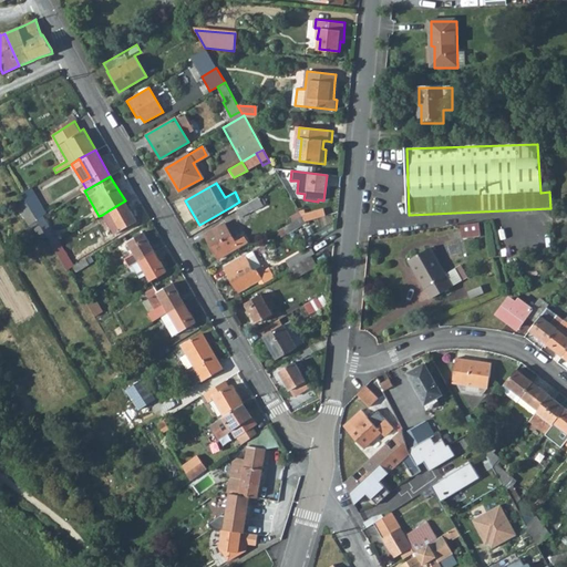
[(33,198),(28,189),(22,193),(26,198),(28,202),(33,198)]
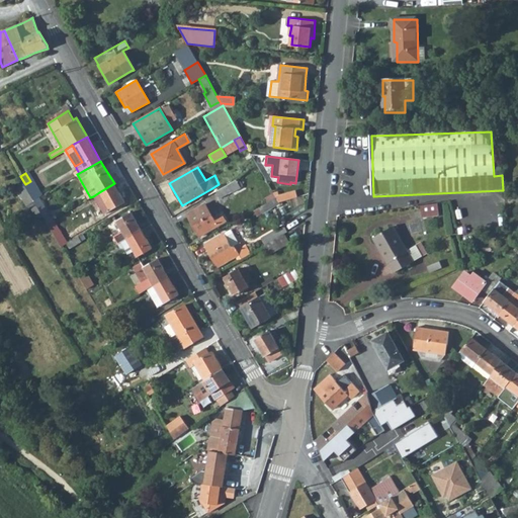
[(239,186),(236,179),(216,191),(219,197),(239,186)]
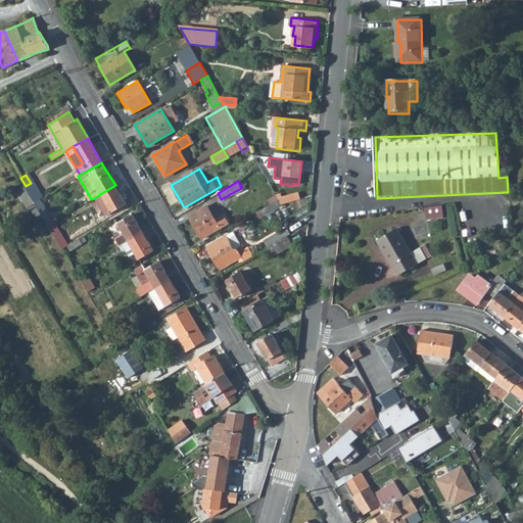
[(24,183),(14,188),(26,208),(35,203),(35,201),(26,186),(24,183)]
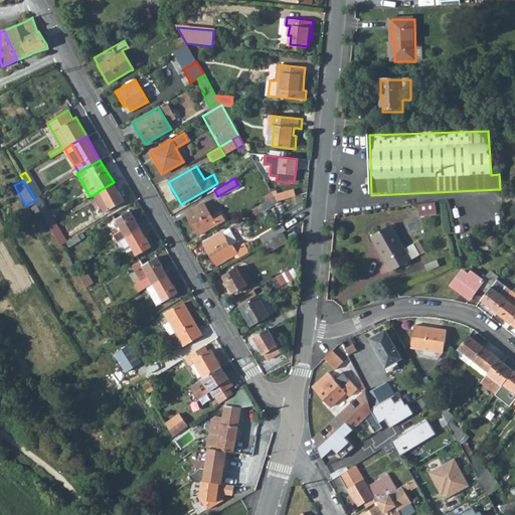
[(25,183),(34,198),(39,195),(30,180),(25,183)]
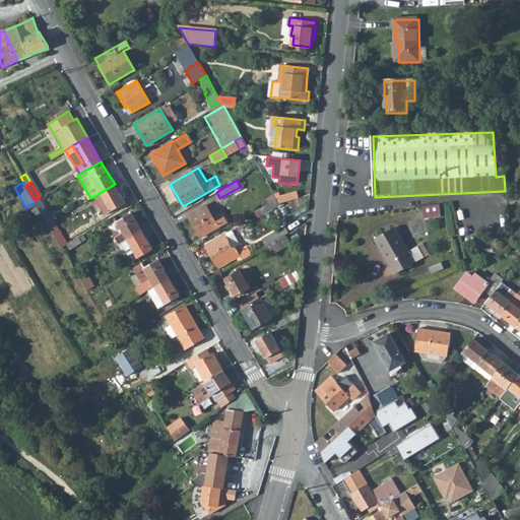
[(100,193),(111,211),(125,203),(115,184),(100,193)]
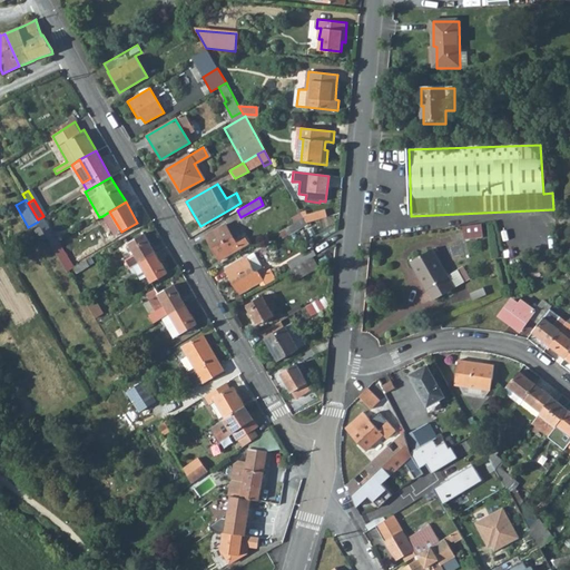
[(312,214),(314,220),(325,217),(324,210),(312,214)]
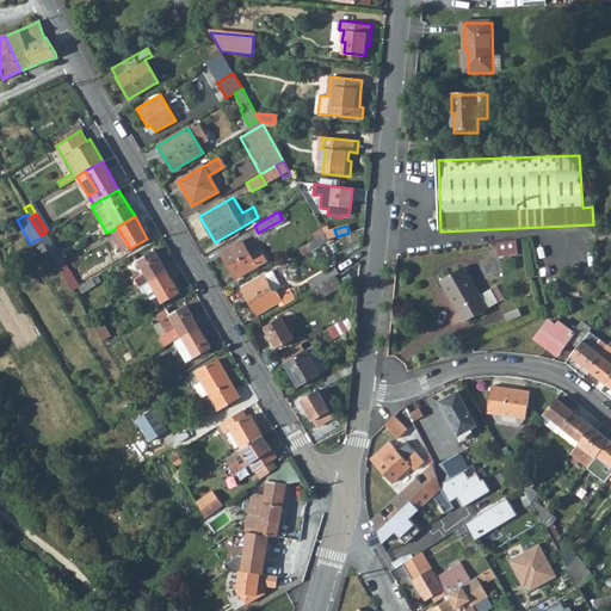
[(123,253),(130,248),(117,227),(110,232),(123,253)]
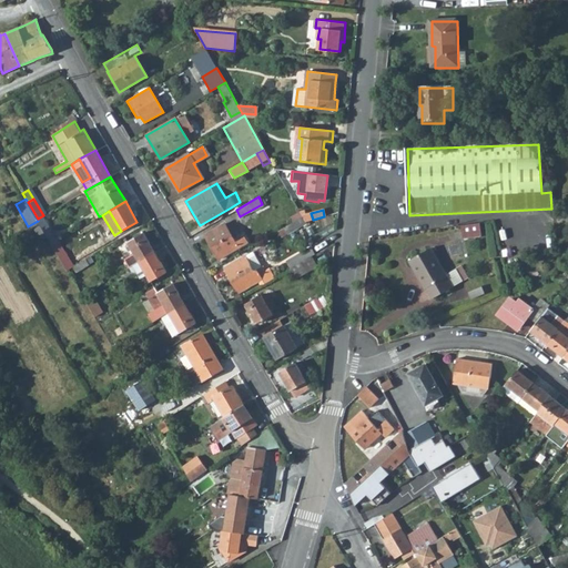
[(52,245),(58,241),(43,215),(38,219),(38,221),(52,245)]
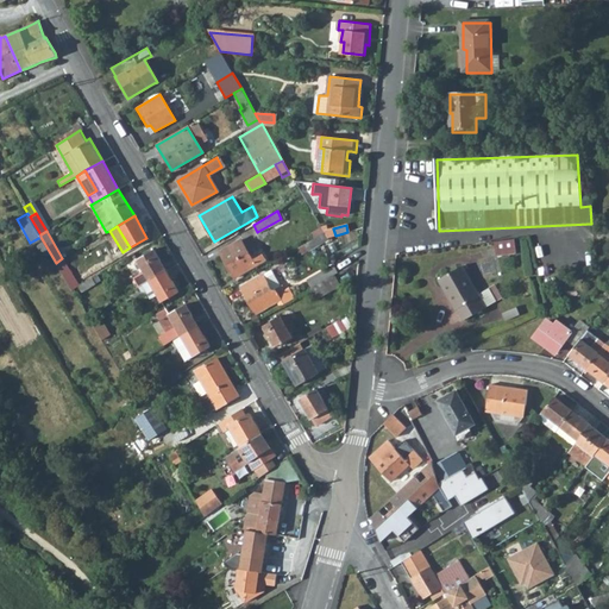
[(325,238),(321,232),(302,244),(306,250),(326,239),(325,238)]
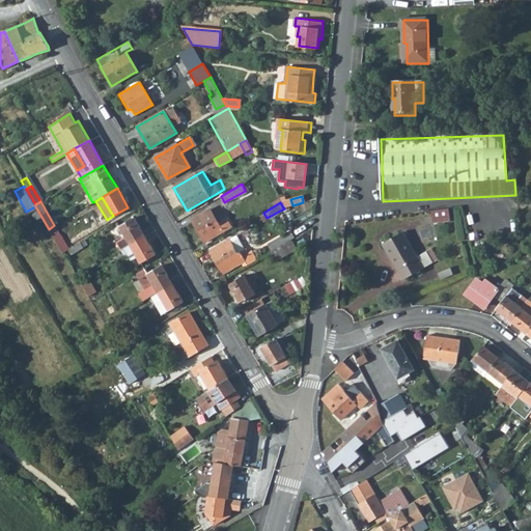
[(219,225),(208,210),(191,220),(204,242),(230,227),(227,221),(219,225)]
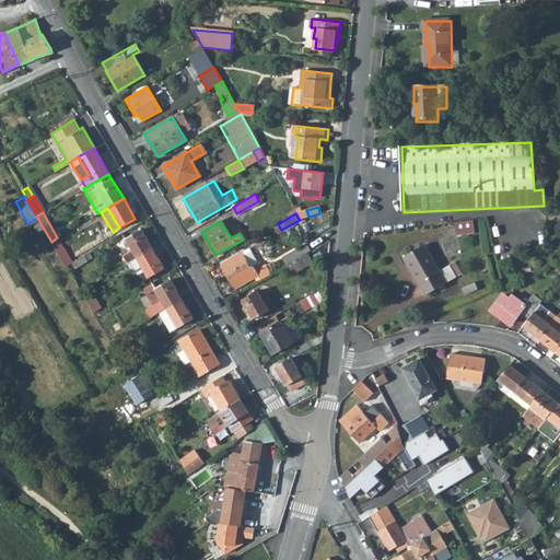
[(445,223),(446,236),(465,233),(463,221),(445,223)]
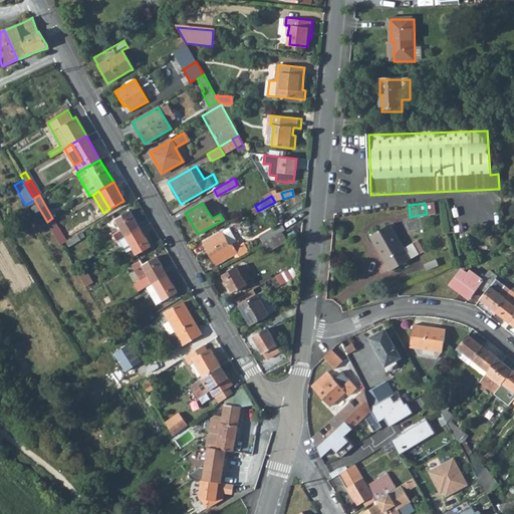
[(120,229),(111,235),(116,243),(119,241),(140,229),(130,211),(115,219),(120,229)]
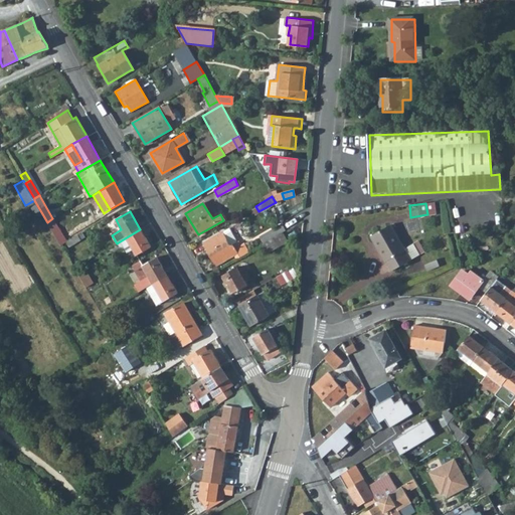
[(60,245),(66,242),(55,223),(50,226),(60,245)]
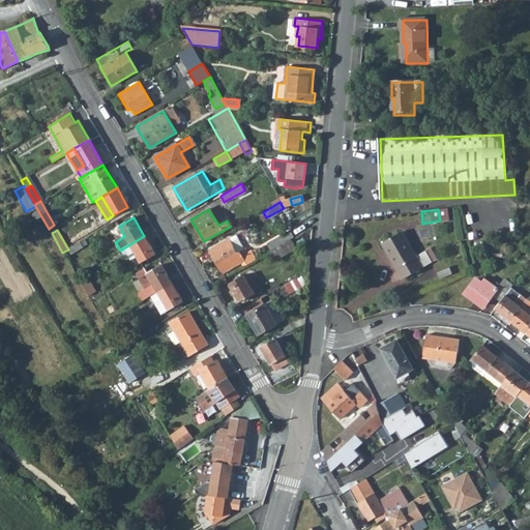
[(288,230),(266,243),(270,249),(290,238),(293,237),(288,230)]
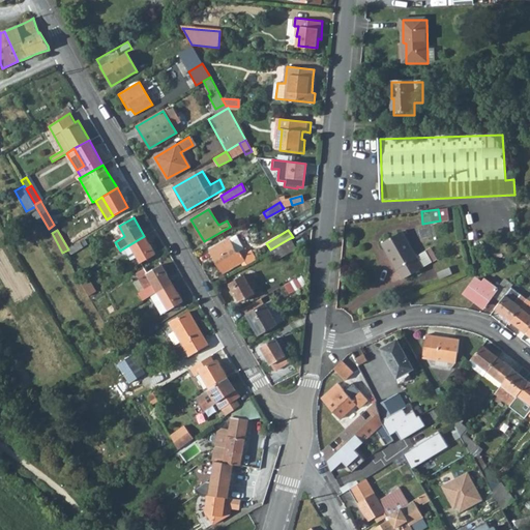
[(412,260),(399,235),(378,245),(391,271),(392,271),(399,282),(418,271),(412,260)]
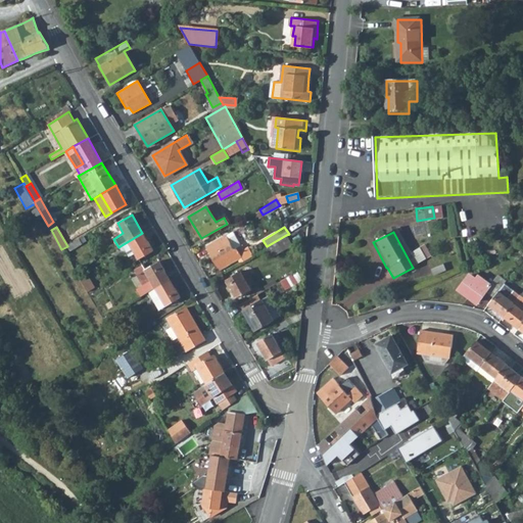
[(139,259),(153,251),(142,233),(122,245),(126,251),(132,248),(139,259)]
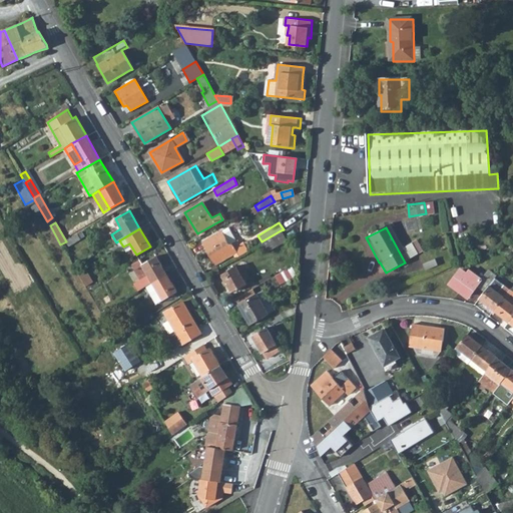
[(281,230),(262,241),(260,243),(265,251),(286,239),(281,230)]
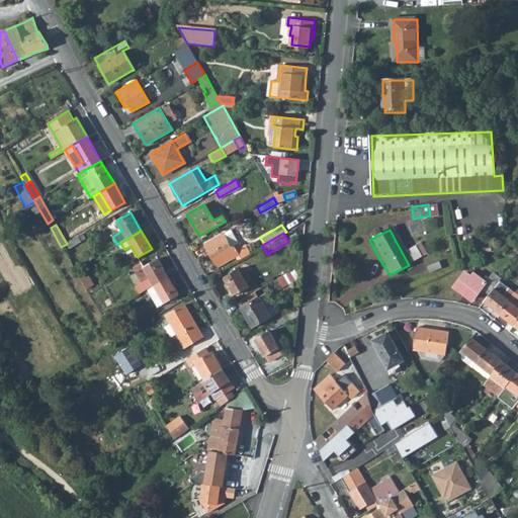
[(230,247),(223,235),(204,245),(217,266),(237,255),(232,246),(230,247)]
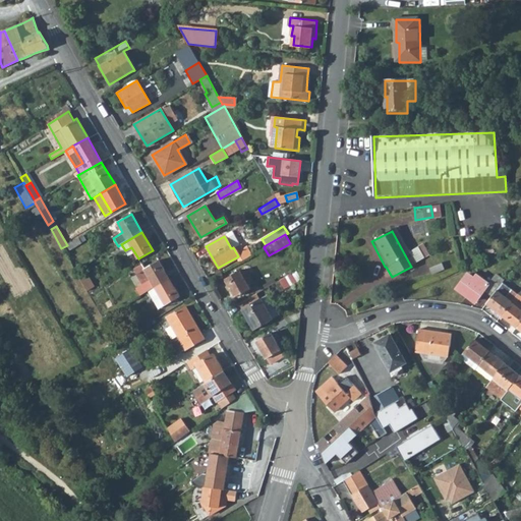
[(78,238),(67,245),(69,249),(80,242),(78,238)]
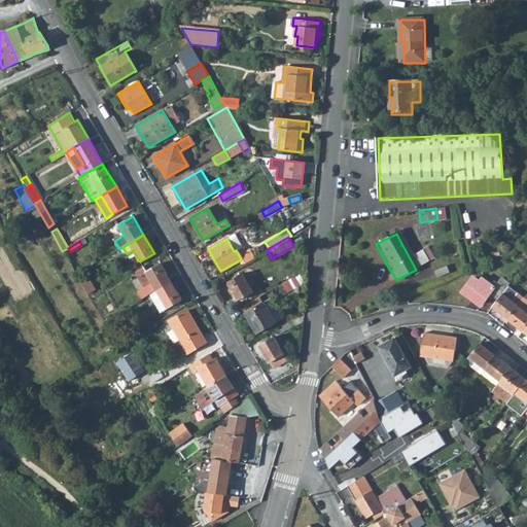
[(410,258),(416,270),(425,265),(419,253),(410,258)]
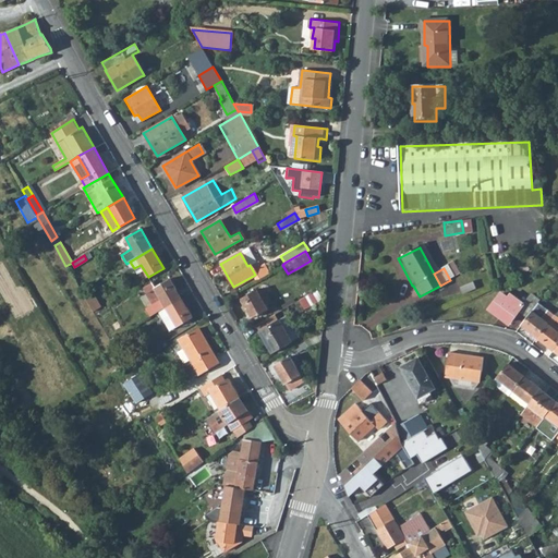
[(169,278),(154,288),(150,282),(141,288),(154,308),(156,306),(158,311),(165,306),(180,298),(169,278)]
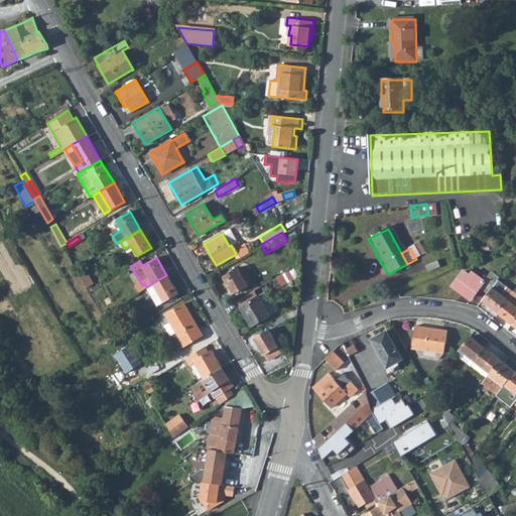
[(432,263),(421,269),(424,275),(436,269),(432,263)]
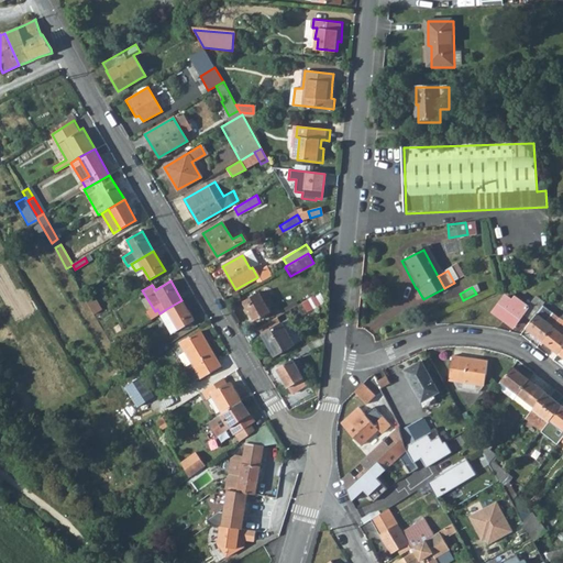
[(274,302),(265,288),(242,301),(254,320),(268,311),(266,306),(274,302)]
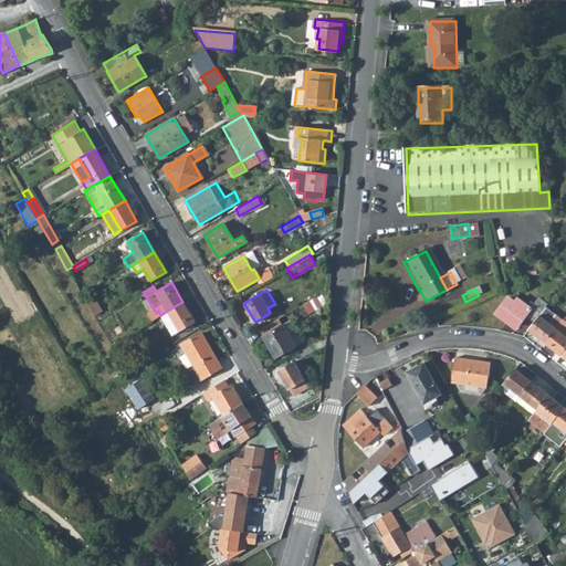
[(85,301),(93,316),(102,311),(94,295),(85,301)]
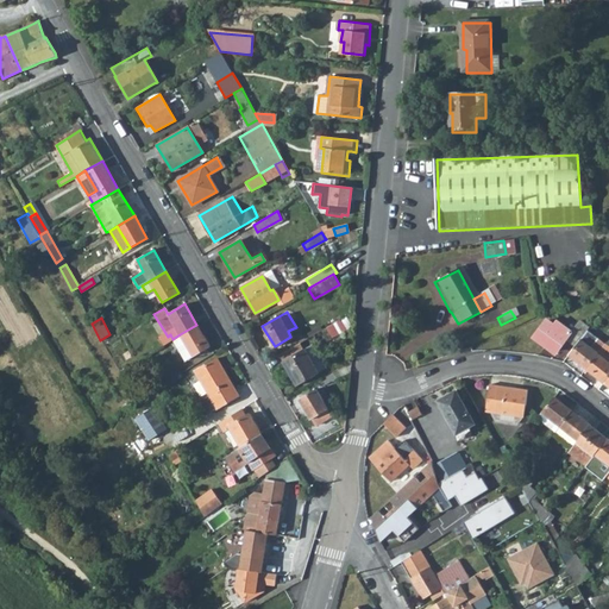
[(343,319),(330,330),(334,336),(347,325),(343,319)]
